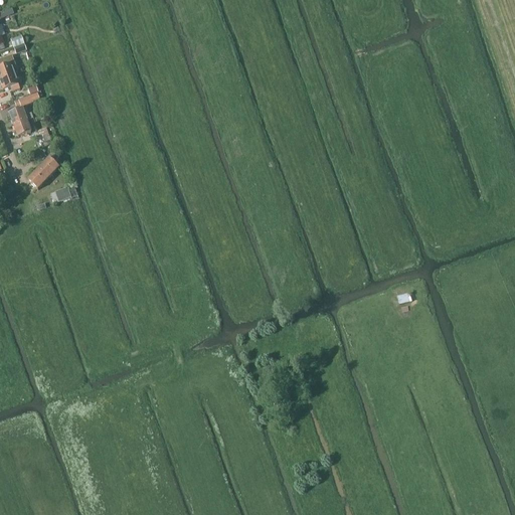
[(21,37),(19,38),(11,41),(14,48),(24,45),(21,37)]
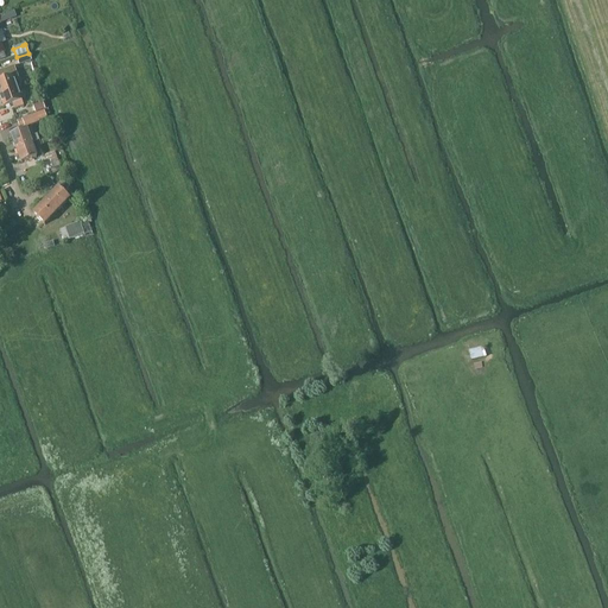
[(27,54),(17,57),(20,65),(31,62),(29,54),(27,54)]
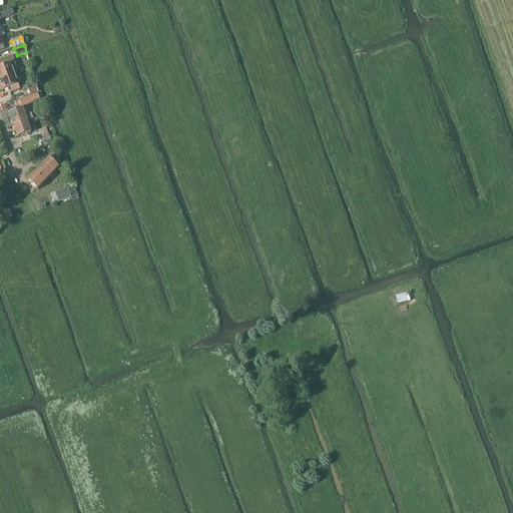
[(3,67),(0,68),(0,79),(14,75),(19,73),(16,63),(11,65),(9,61),(2,63),(3,67)]
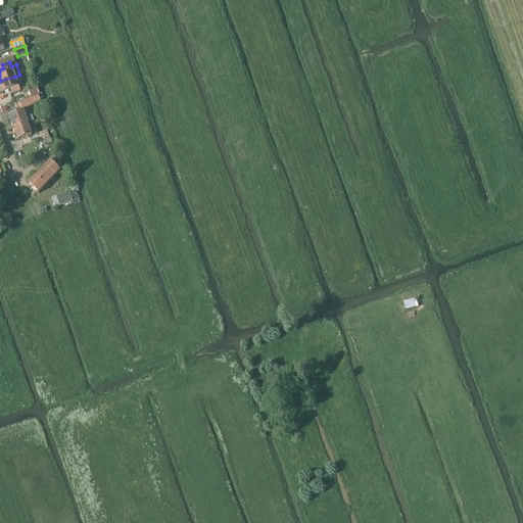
[(15,77),(0,82),(0,84),(3,93),(11,90),(12,94),(20,91),(15,77)]
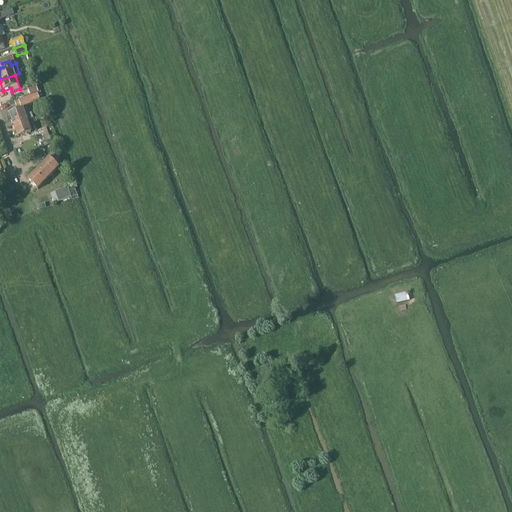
[(37,86),(28,89),(31,95),(39,92),(37,86)]
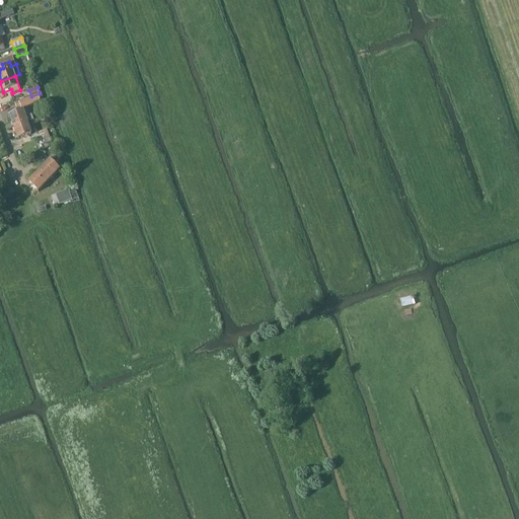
[(33,104),(31,98),(19,102),(21,108),(33,104)]
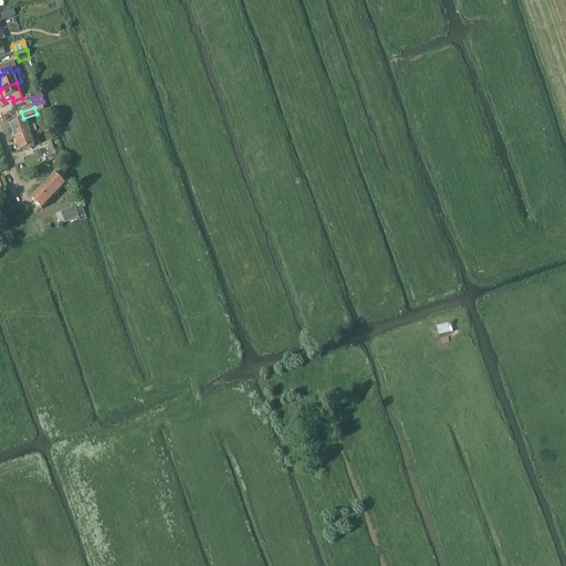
[(11,126),(16,139),(34,133),(37,132),(34,126),(32,127),(29,119),(11,126)]
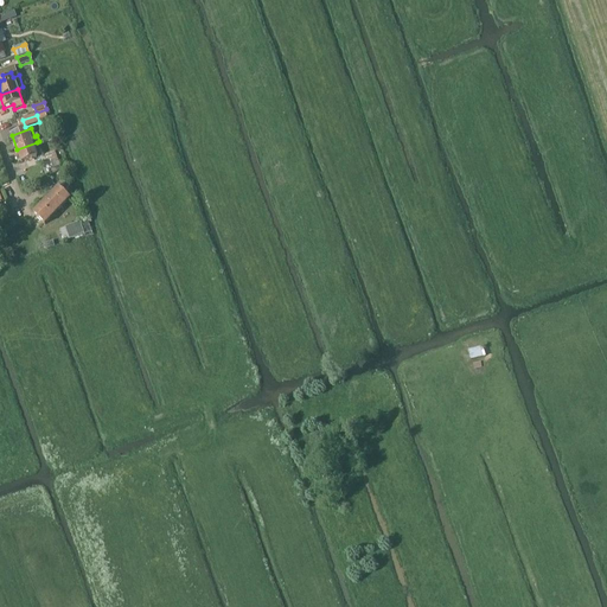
[(37,142),(17,149),(21,164),(37,158),(33,148),(39,146),(37,142)]
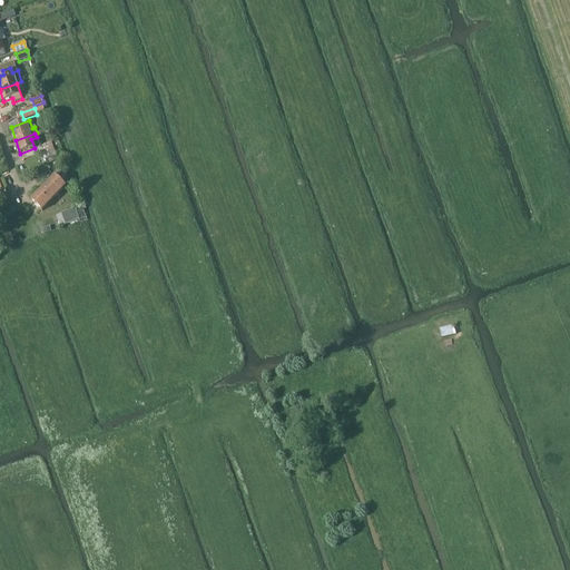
[(51,143),(42,146),(45,150),(49,149),(52,158),(57,156),(51,143)]
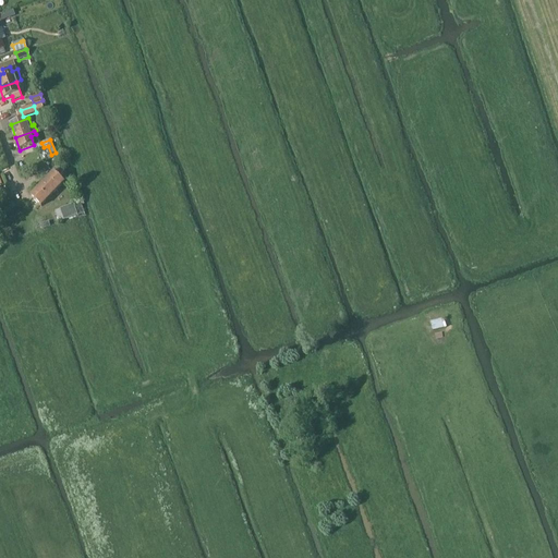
[(53,173),(31,196),(40,207),(63,183),(61,180),(63,178),(59,172),(56,176),(53,173)]
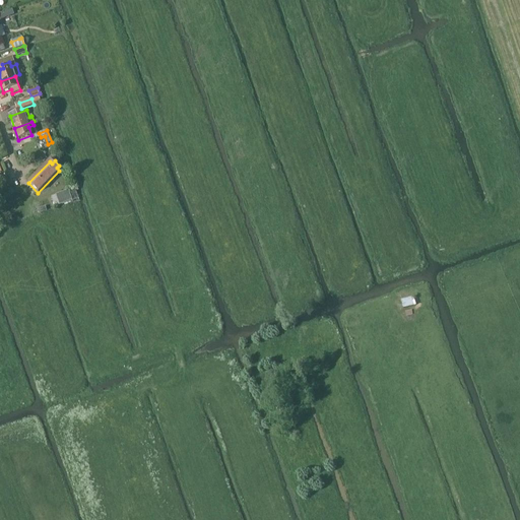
[(72,200),(68,190),(56,195),(52,197),(55,207),(72,200)]
